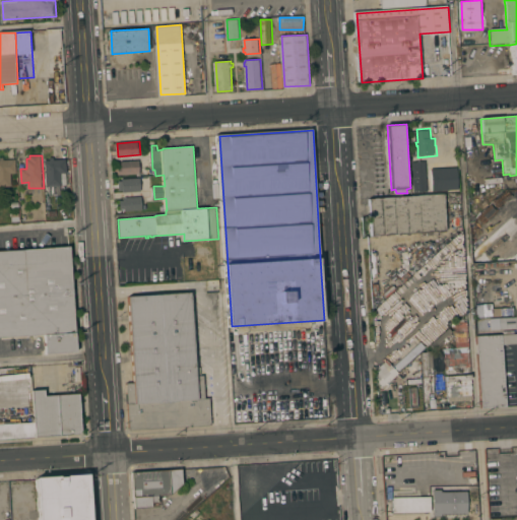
[(0,186),(0,159),(1,159),(1,157),(4,157),(5,159),(16,159),(17,173),(11,174),(12,186),(0,186)]
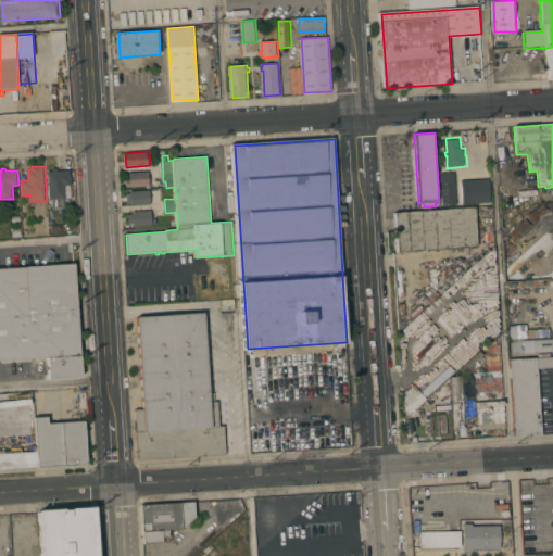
[(49,172),(54,171),(54,168),(59,168),(59,171),(72,169),(73,185),(72,185),(73,198),(67,198),(67,199),(50,200),(49,172)]
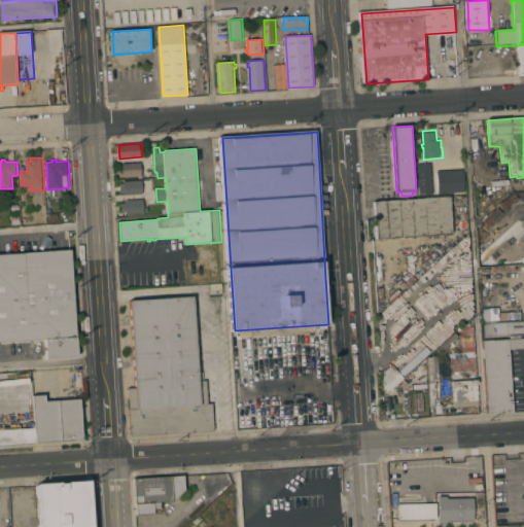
[(142,163),(143,176),(120,177),(120,169),(125,169),(124,164),(142,163)]
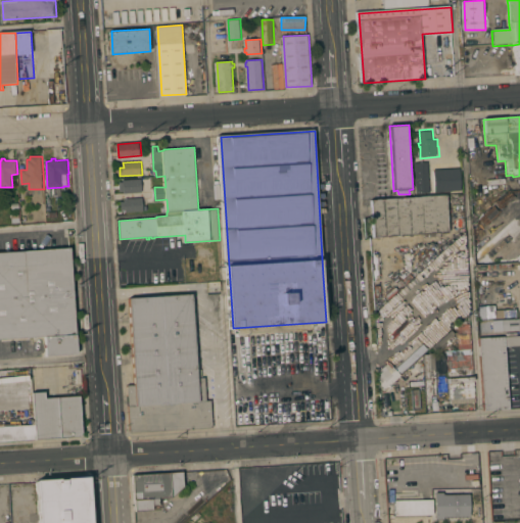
[(416,162),(429,162),(431,192),(417,193),(416,162)]
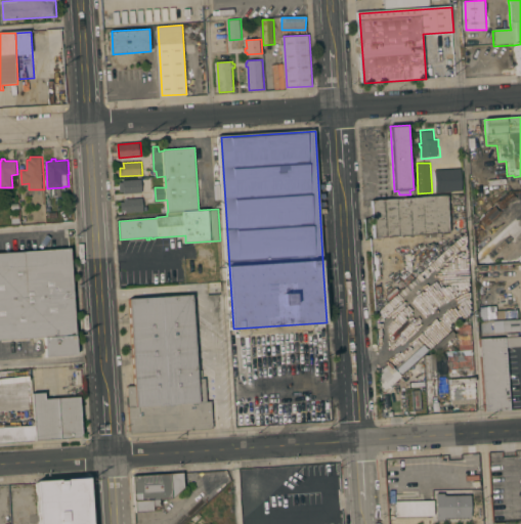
[(463,169),(464,190),(437,191),(435,170),(463,169)]
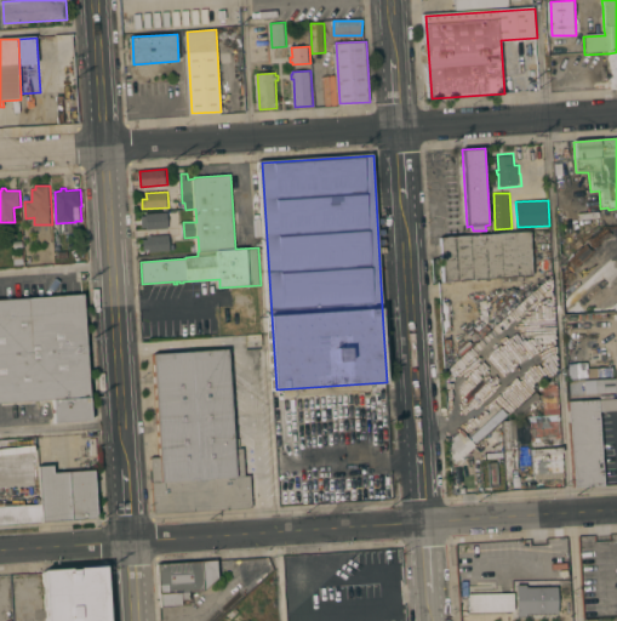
[(169,212),(170,228),(148,231),(148,227),(143,228),(143,216),(148,216),(147,214),(169,212)]
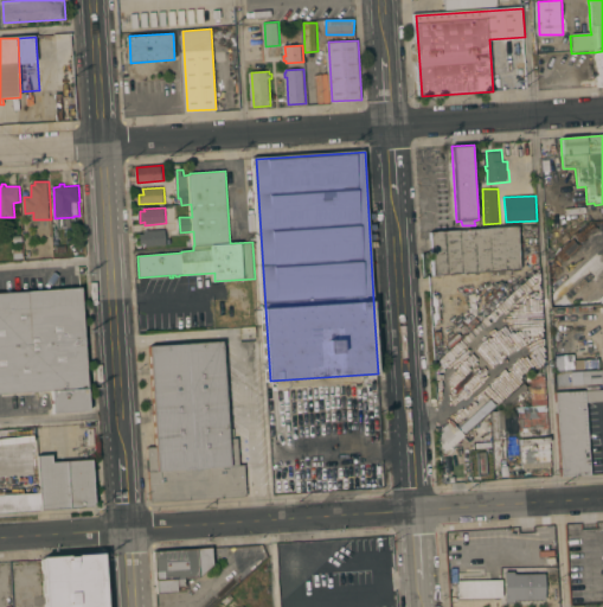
[(519,227),(523,269),(435,275),(432,232),(519,227)]
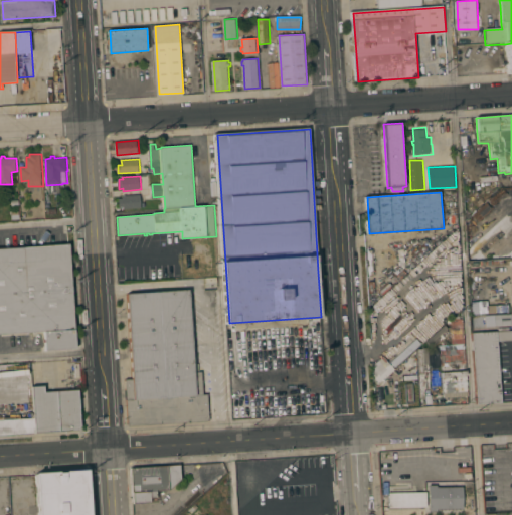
[(141,195),(142,208),(124,209),(124,206),(120,206),(120,198),(124,198),(124,195),(141,195)]
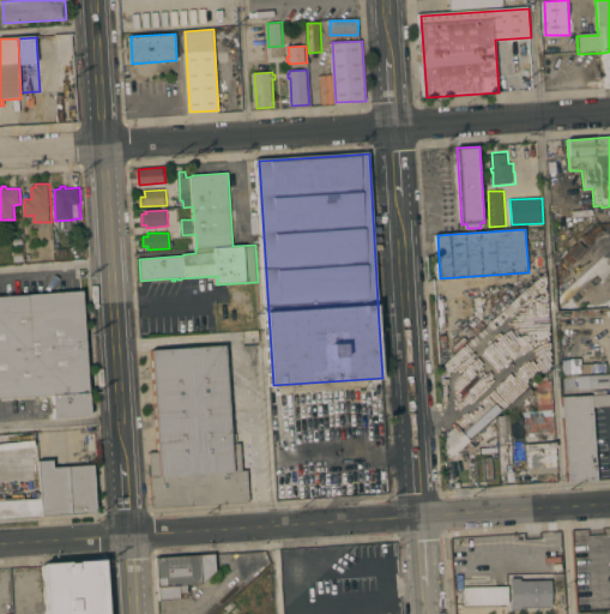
[(24,251),(24,260),(16,262),(14,252),(24,251)]
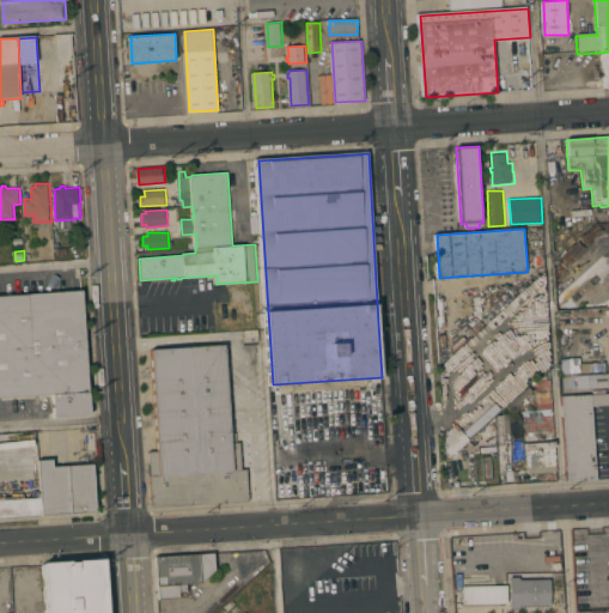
[(0,295),(84,291),(92,414),(55,417),(55,407),(52,407),(52,405),(54,405),(54,395),(0,398),(0,295)]
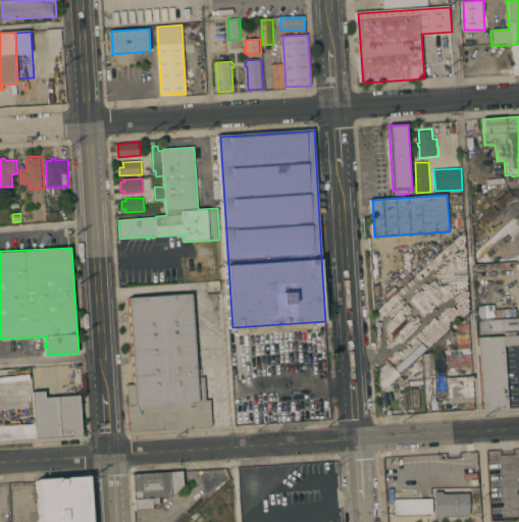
[(198,369),(202,369),(203,377),(206,376),(207,400),(212,400),(213,427),(133,431),(130,384),(136,383),(134,362),(133,362),(132,357),(134,357),(132,322),(130,322),(130,316),(132,316),(130,298),(193,294),(198,369)]
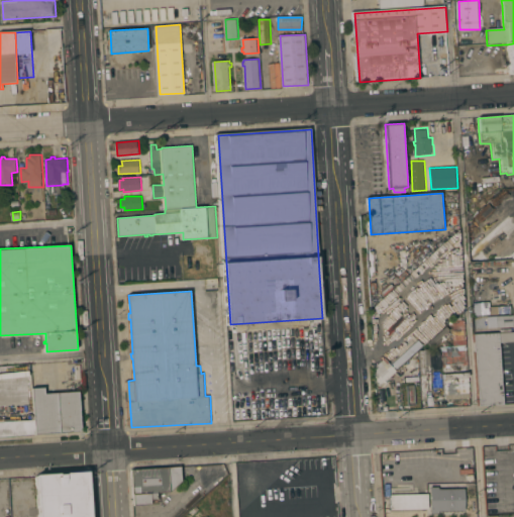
[(513,340),(501,342),(505,404),(480,405),(476,334),(513,332),(513,326),(499,327),(498,316),(513,315),(513,340)]
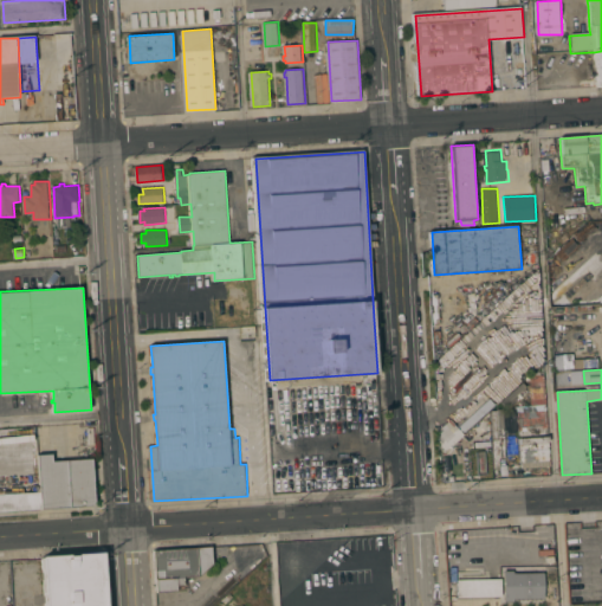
[(548,427),(545,375),(531,376),(532,406),(523,406),(523,417),(532,416),(533,427),(548,427)]
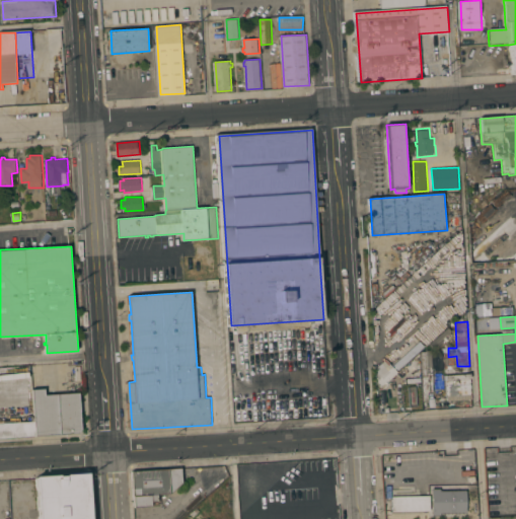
[(424,362),(433,360),(431,350),(421,353),(424,362)]
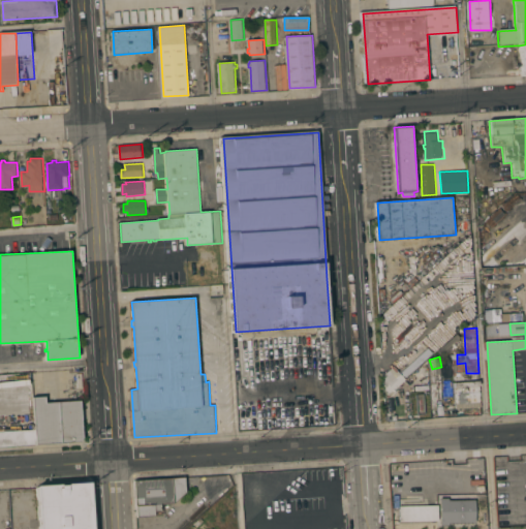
[(406,379),(394,367),(380,379),(393,392),(406,379)]
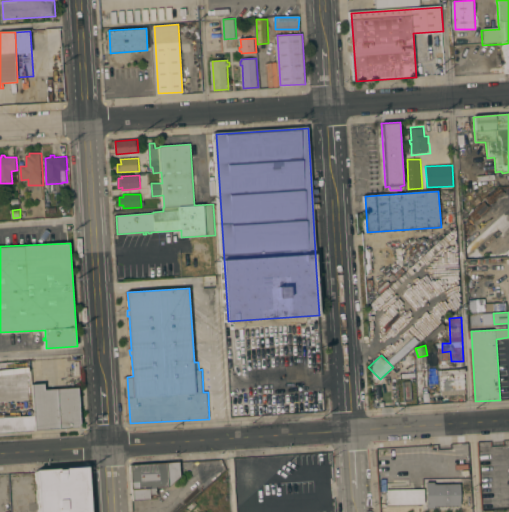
[(465,394),(464,369),(441,370),(442,395),(465,394)]
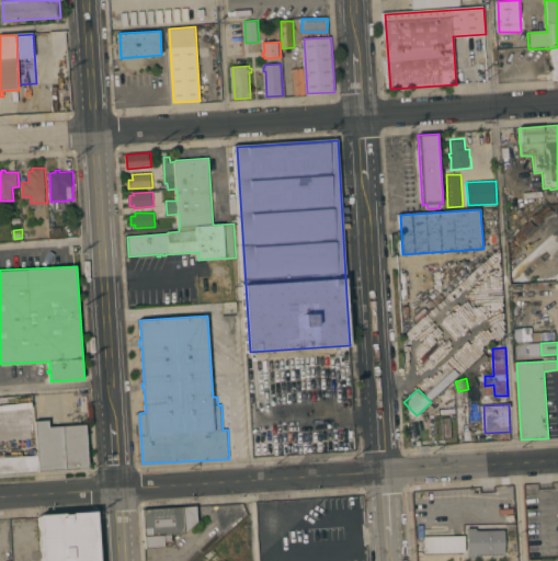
[(68,470),(42,471),(38,421),(49,421),(50,427),(65,426),(87,425),(90,465),(87,469),(68,470)]
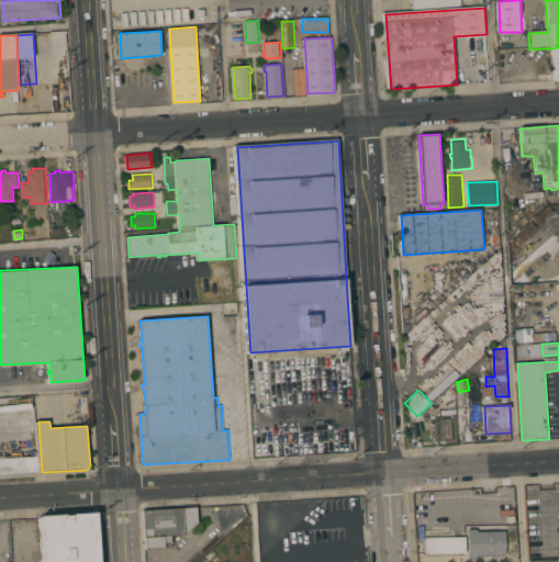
[(146,512),(198,508),(199,524),(186,535),(172,536),(172,543),(165,543),(166,549),(148,549),(146,512)]
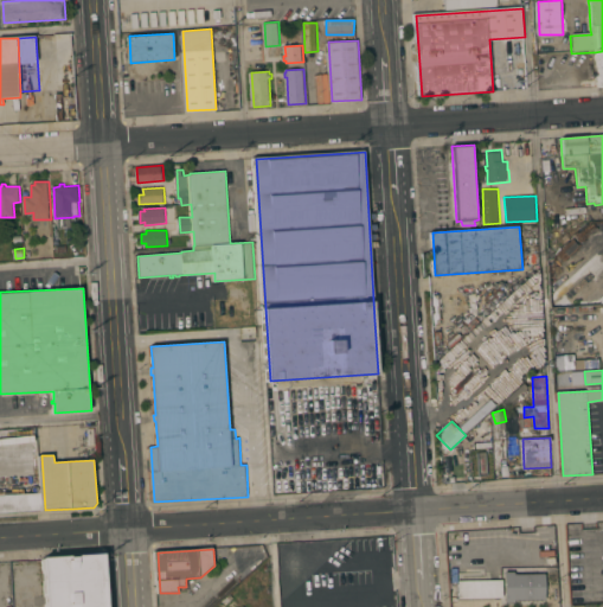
[(43,558),(103,554),(107,606),(45,606),(43,560),(43,558)]
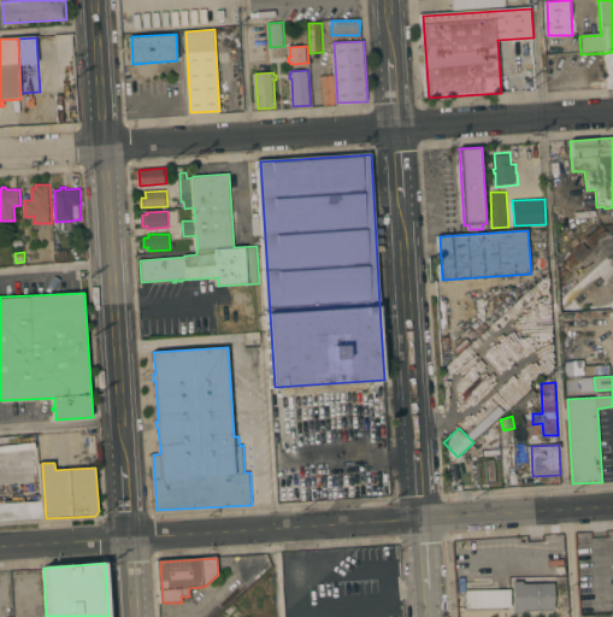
[(514,581),(524,581),(524,585),(555,583),(555,611),(525,611),(525,612),(516,613),(514,581)]
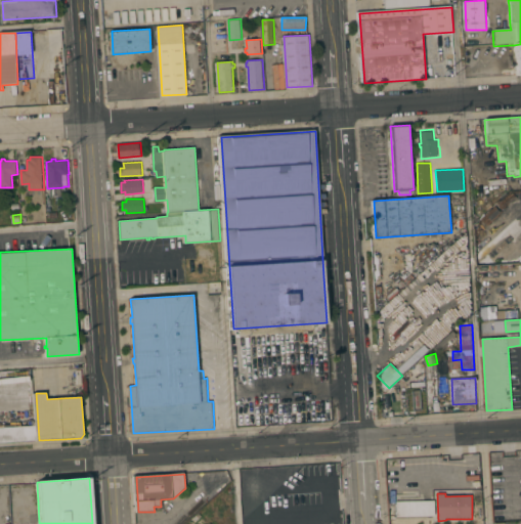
[(435,500),(435,516),(397,517),(397,501),(435,500)]
